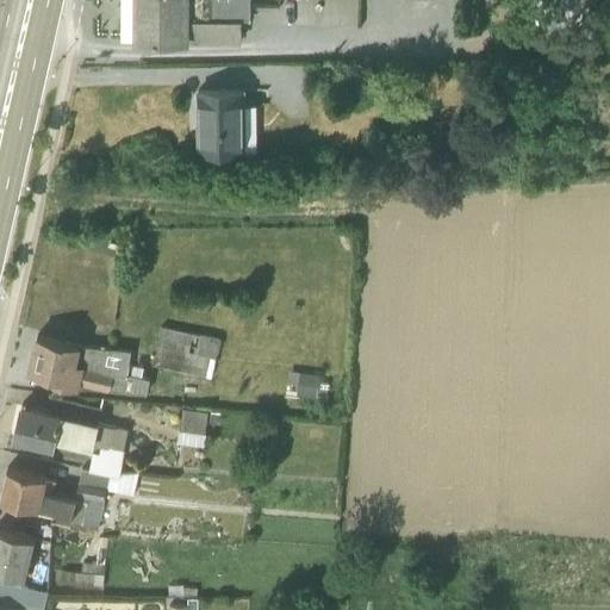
[(132,0),(134,41),(185,41),(185,42),(240,42),(240,18),(249,17),(248,0),(132,0)]
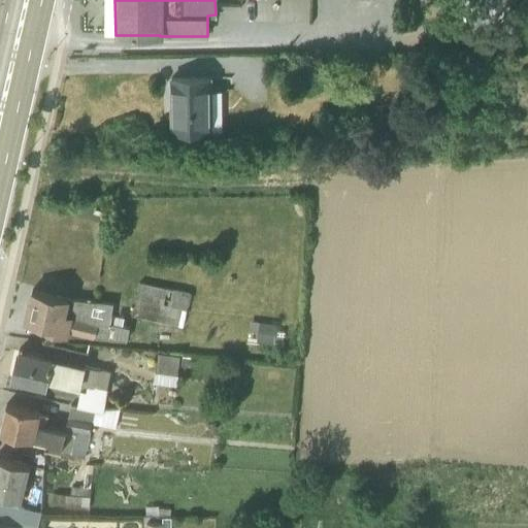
[(169,76),(170,132),(212,132),(211,75),(169,76)]
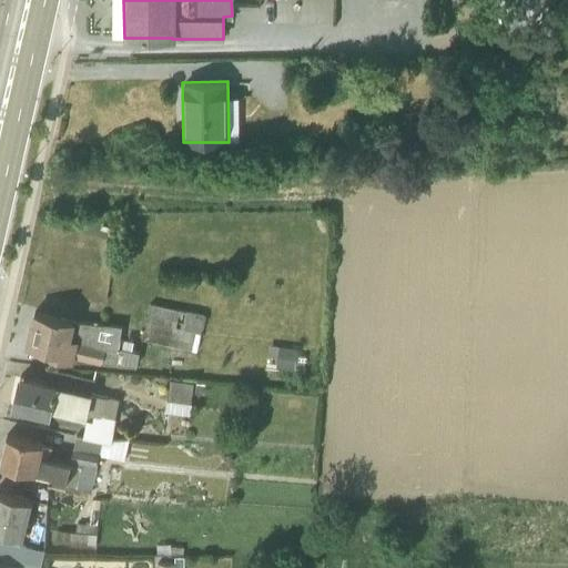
[(150,304),(141,340),(195,353),(205,314),(203,314),(202,315),(150,304)]
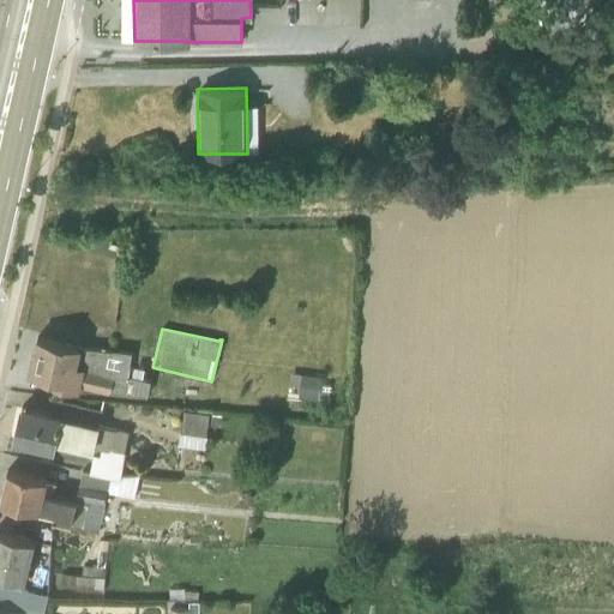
[(37,337),(32,359),(36,360),(34,372),(53,375),(52,384),(78,391),(79,386),(110,393),(110,391),(146,393),(149,380),(143,378),(144,368),(128,366),(130,351),(37,337)]
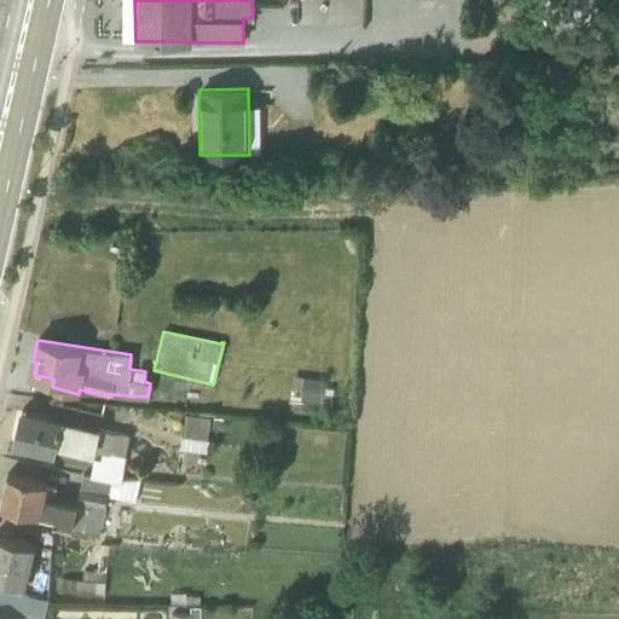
[(322,401),(325,379),(296,374),(293,397),(322,401)]
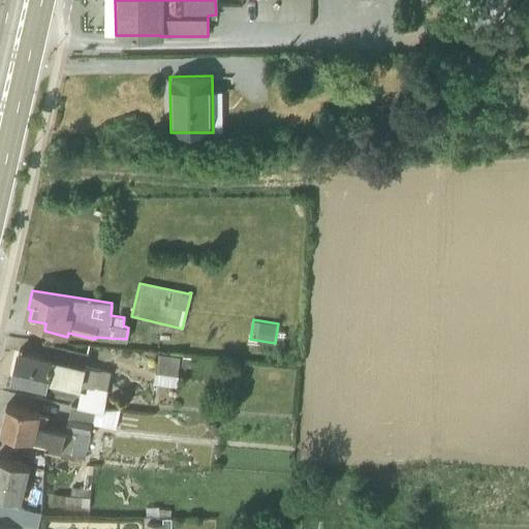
[(76,407),(103,413),(107,390),(106,389),(111,372),(100,369),(99,370),(85,367),(87,353),(47,343),(43,354),(17,348),(10,380),(45,389),(47,387),(49,379),(87,386),(86,392),(80,391),(76,407)]
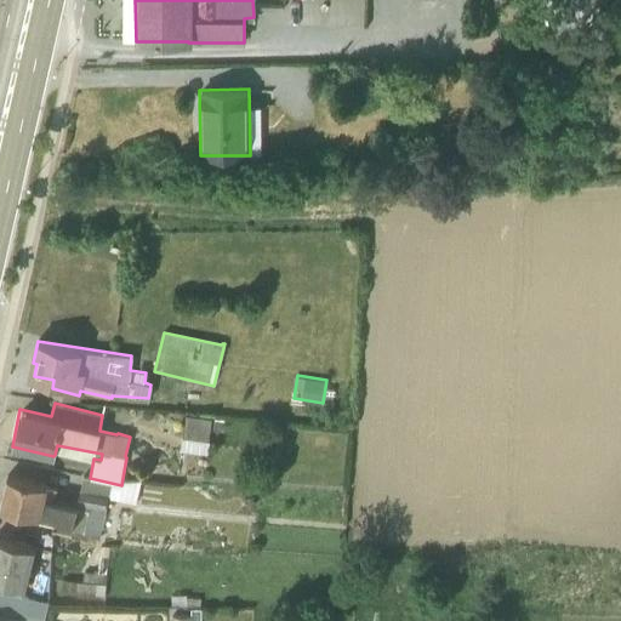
[(184,415),(180,451),(206,454),(209,432),(222,432),(224,421),(184,415)]
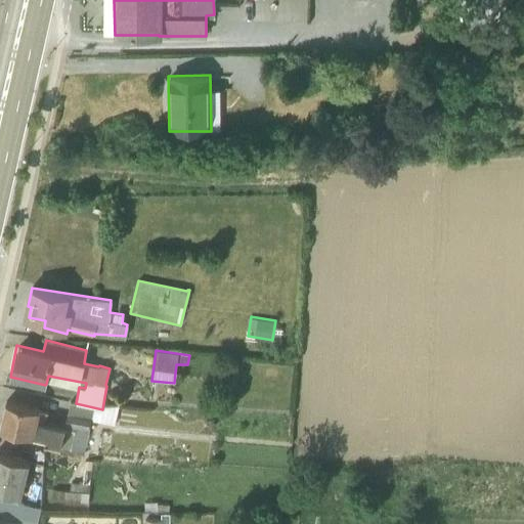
[(89,422),(115,425),(119,406),(102,406),(102,409),(76,403),(70,402),(64,427),(46,422),(49,411),(48,410),(5,400),(0,421),(0,427),(33,435),(34,434),(46,438),(45,441),(59,444),(70,449),(83,452),(85,445),(97,447),(100,436),(100,435),(88,433),(89,422)]
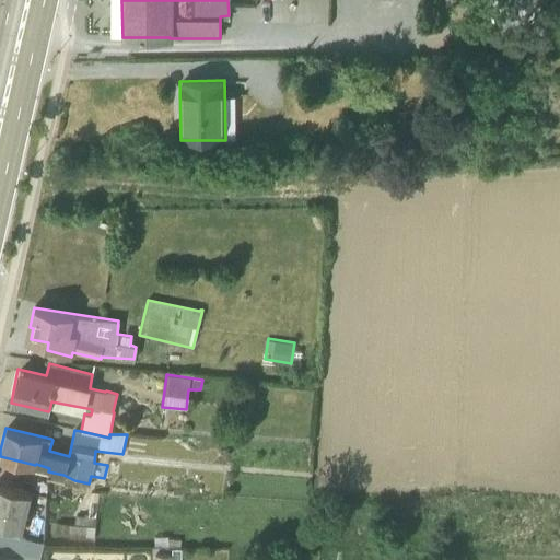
[(31,494),(0,486),(0,524),(23,529),(31,494)]
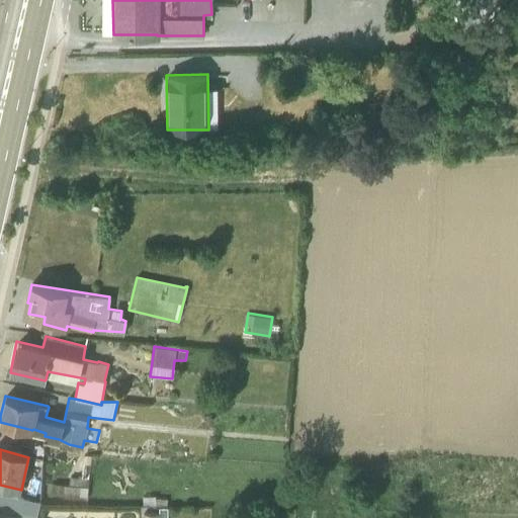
[(53,484),(52,492),(62,493),(61,498),(86,500),(88,479),(70,477),(69,485),(53,484)]
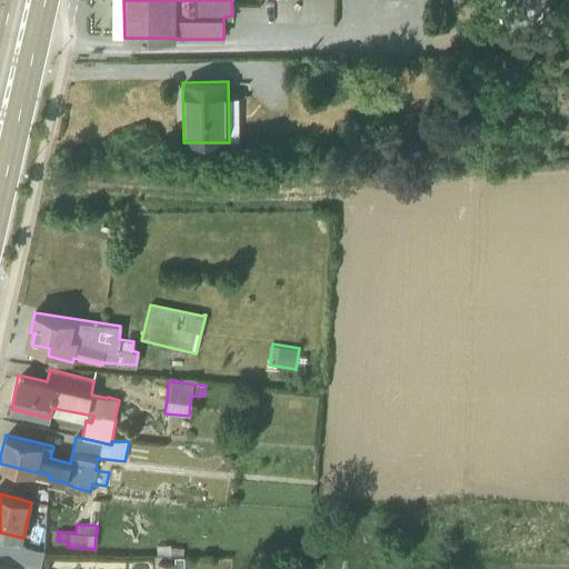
[(0,540),(0,555),(40,565),(43,550),(0,540)]
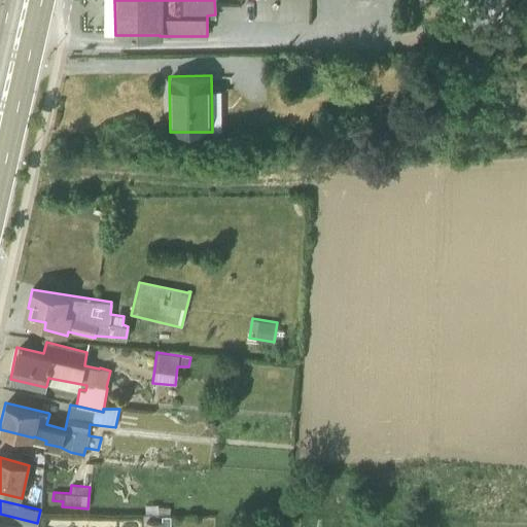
[(145,515),(170,515),(170,507),(159,506),(157,505),(145,505),(145,515)]
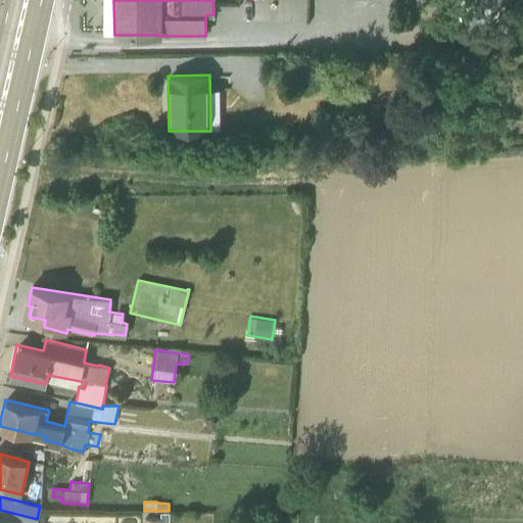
[(0,522),(35,522),(37,519),(0,510),(0,522)]
